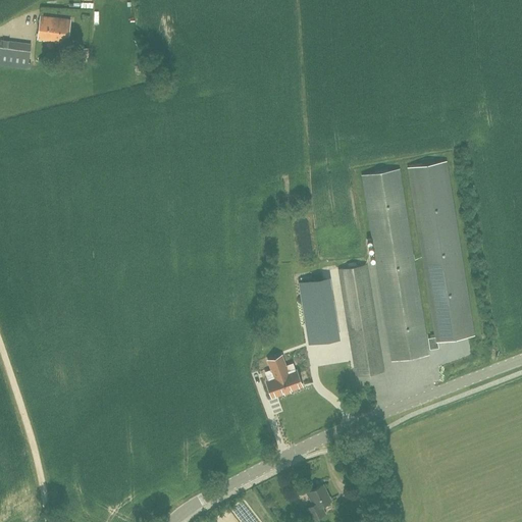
[(68,43),(70,20),(41,16),(38,39),(68,43)]
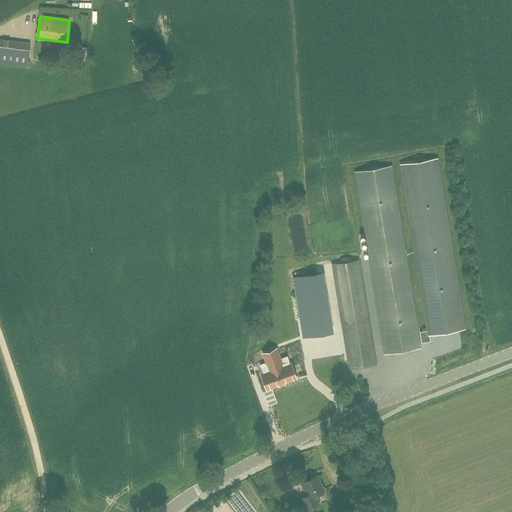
[(1,39),(0,44),(0,61),(28,65),(31,43),(1,39)]
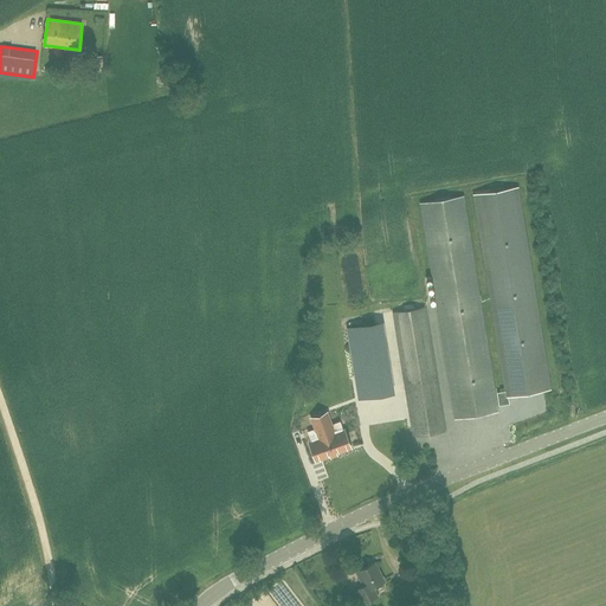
[(517,187),(504,188),(490,191),(475,194),(508,391),(498,392),(501,405),(510,403),(509,395),(550,388),(517,187)]
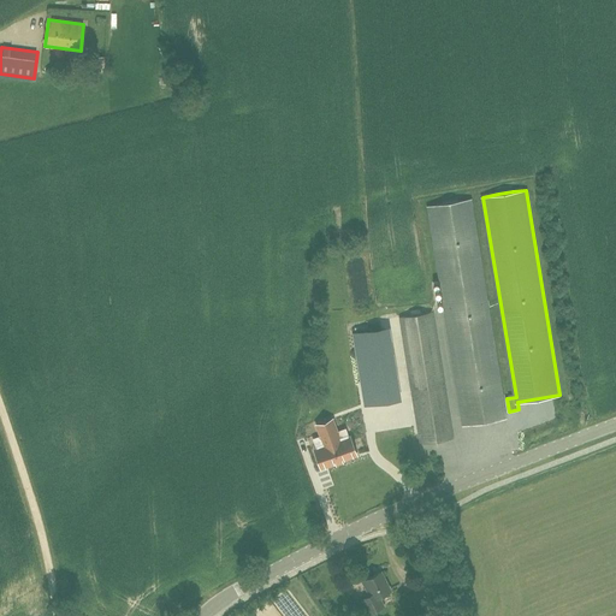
[(428,206),(465,424),(507,416),(471,200),(428,206)]
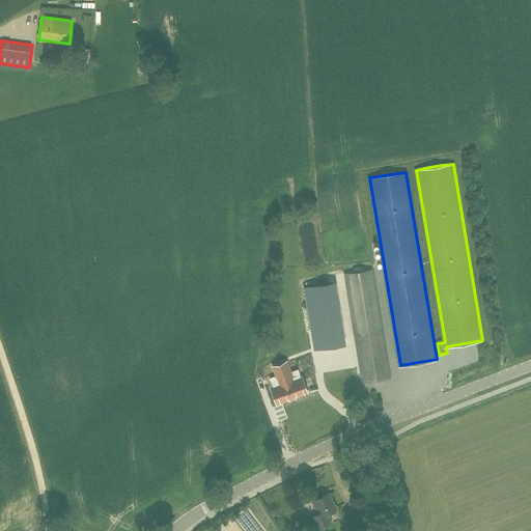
[(344,274),(363,382),(391,378),(373,269),(344,274)]
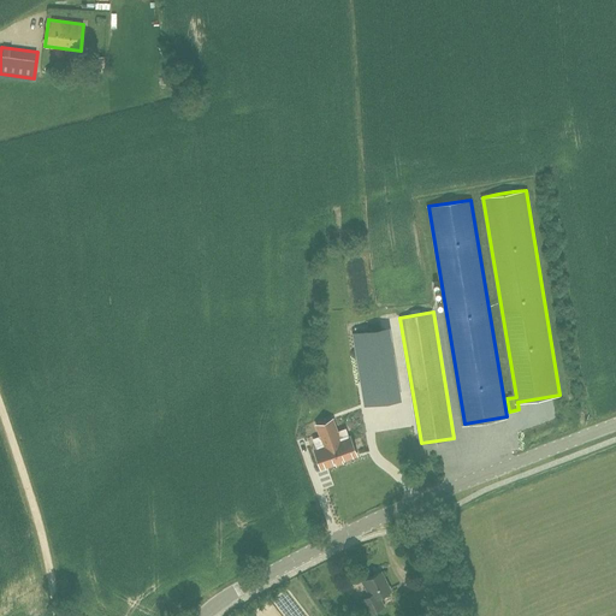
[(362,391),(365,406),(379,403),(394,401),(389,377),(361,381),(362,391)]
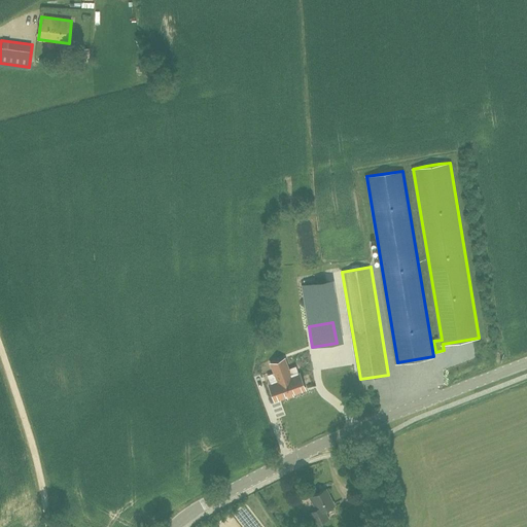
[(270,388),(276,405),(287,400),(294,398),(306,394),(305,388),(303,383),(301,378),(300,378),(299,376),(291,379),(289,373),(285,362),(272,367),(275,377),(278,384),(272,386),(272,388),(270,388)]
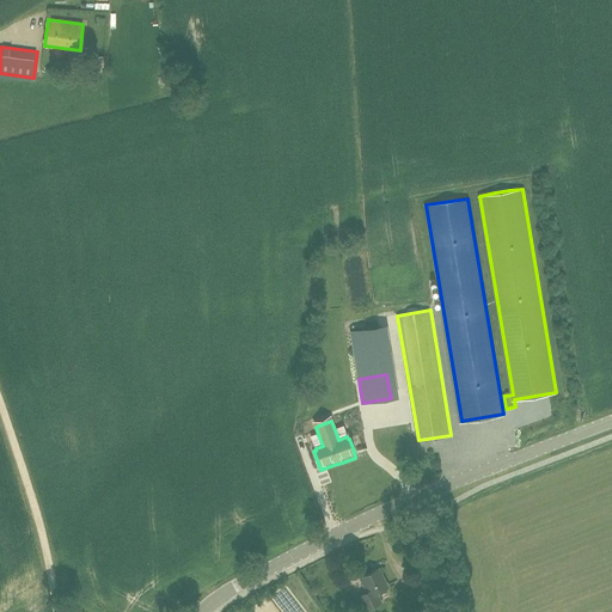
[(163,499),(173,516),(182,510),(171,494),(163,499)]
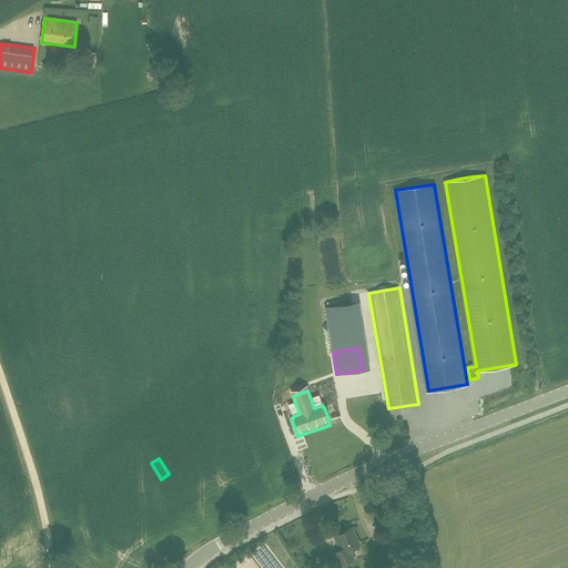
[(350,549),(361,545),(352,527),(336,536),(340,543),(338,544),(342,550),(334,554),(341,566),(354,559),(350,549)]
